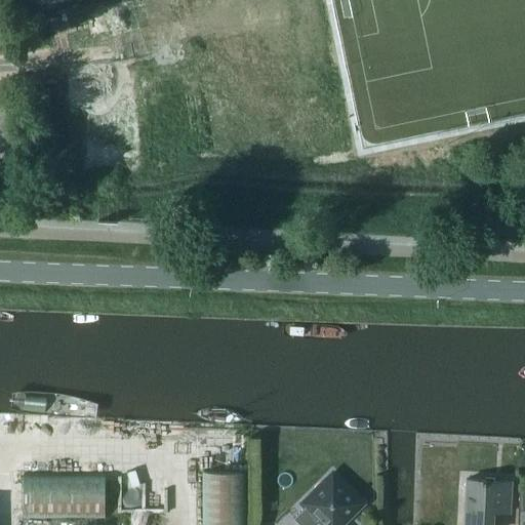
[(201,524),(246,524),(247,473),(202,473),(201,524)]
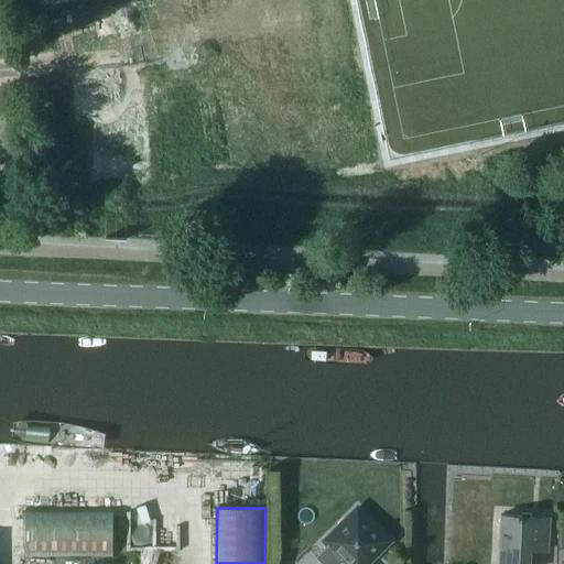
[(24,509),(24,557),(111,557),(111,509),(24,509)]
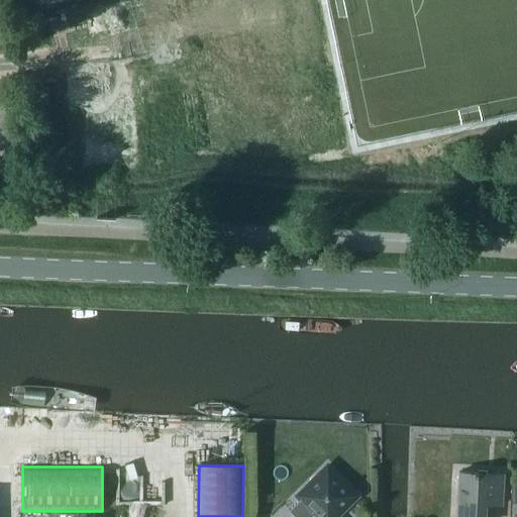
[(288,511),(294,516),(332,516),(354,496),(326,468),(298,496),(300,498),(288,511)]
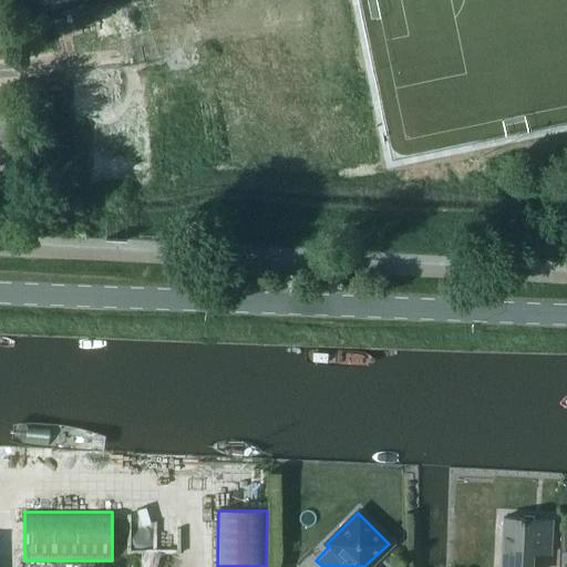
[(548,555),(550,521),(503,518),(500,566),(531,566),(532,554),(548,555)]
